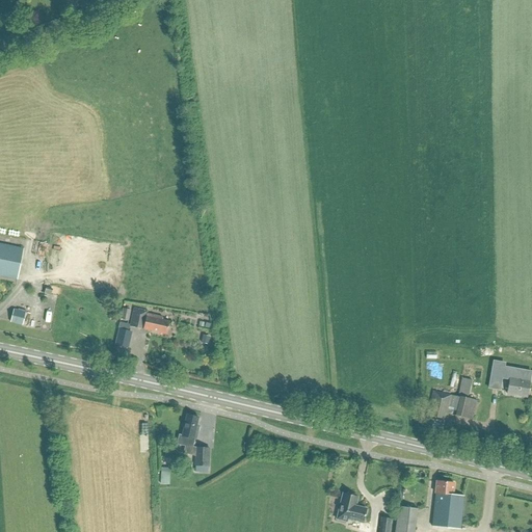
[(45,254),(51,256),(54,241),(48,240),(45,254)]
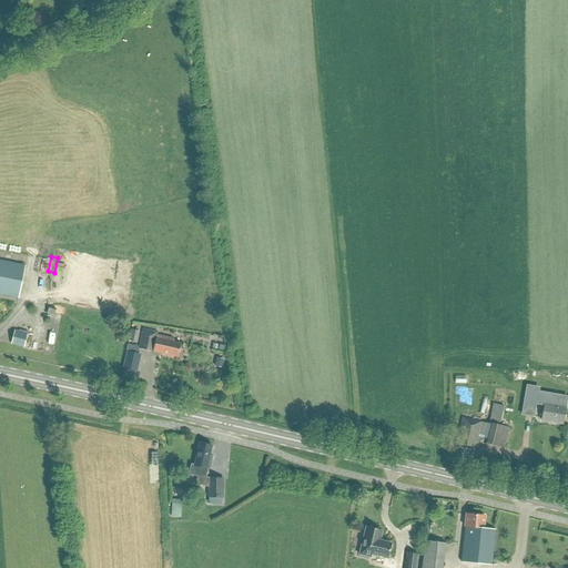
[(0,261),(0,295),(18,298),(24,266),(0,261)]
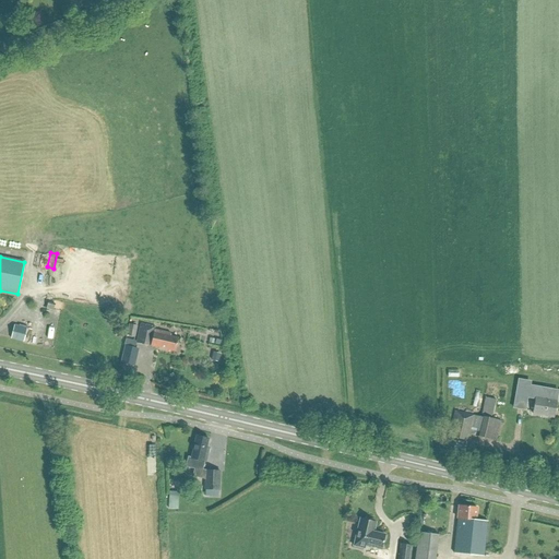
[(48,301),(46,309),(52,311),(55,304),(48,301)]
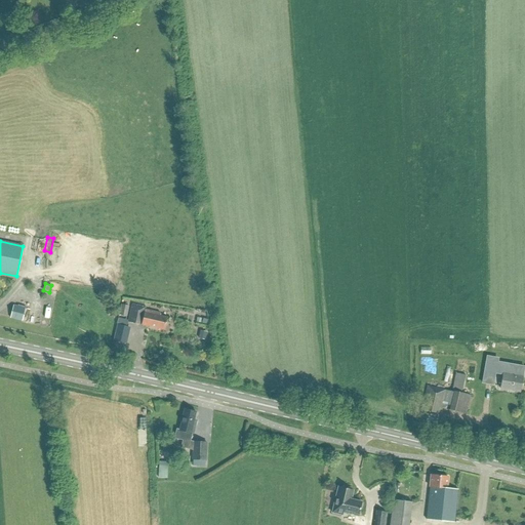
[(133,304),(128,322),(164,330),(167,317),(160,316),(161,313),(146,310),(146,307),(133,304)]
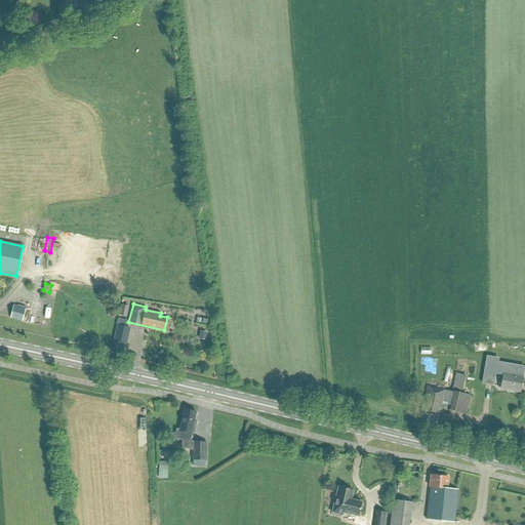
[(128,307),(120,305),(118,315),(126,317),(128,307)]
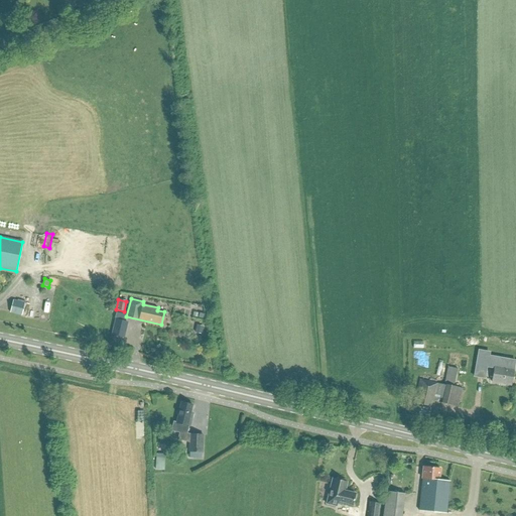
[(13,300),(10,312),(21,314),(24,302),(13,300)]
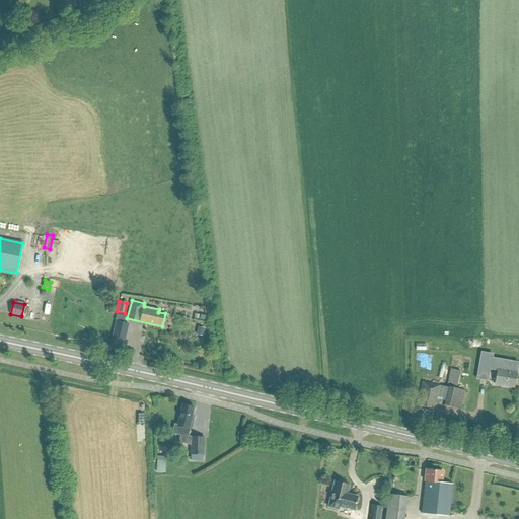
[(492,354),(480,352),(477,365),(490,367),(492,354)]
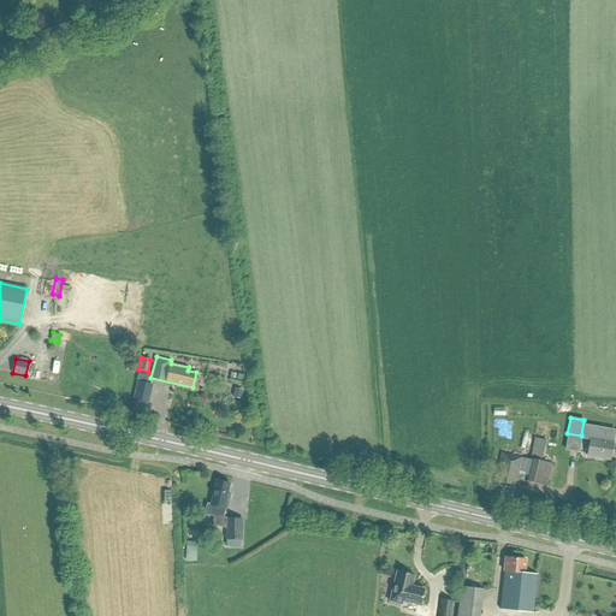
[(592,440),(588,457),(611,461),(615,437),(598,433),(597,442),(592,440)]
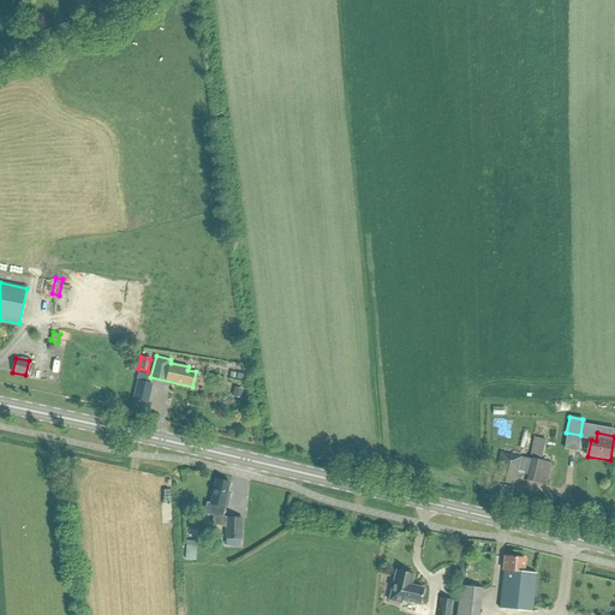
[(501,452),(495,481),(513,484),(515,477),(547,484),(551,464),(539,461),(544,439),(535,436),(530,459),(501,452)]
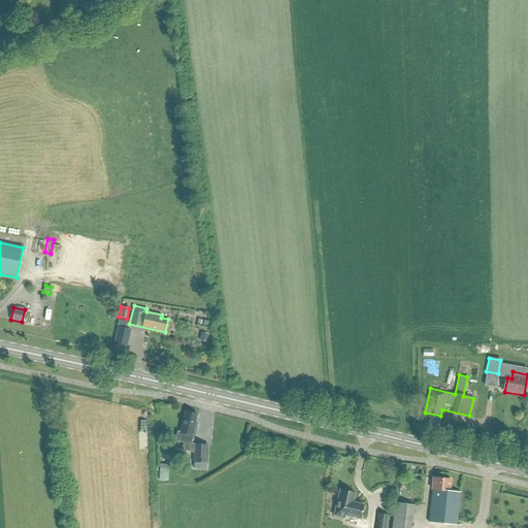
[(177,432),(175,441),(184,443),(182,451),(193,453),(194,446),(194,444),(191,443),(193,436),(195,436),(198,424),(195,423),(197,415),(185,413),(180,433),(177,432)]
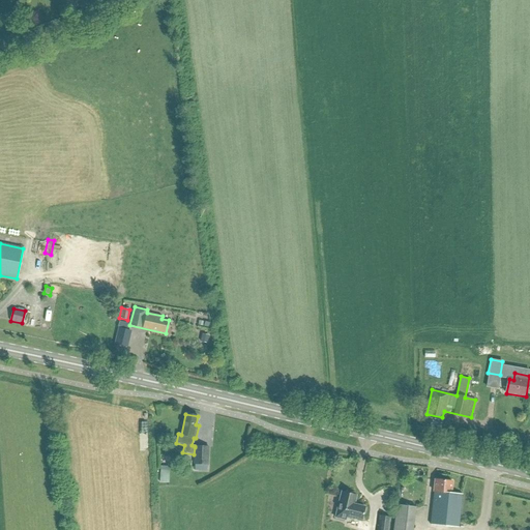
[(194,465),(195,465),(195,470),(207,471),(207,466),(209,466),(209,447),(195,447),(194,454),(194,465)]
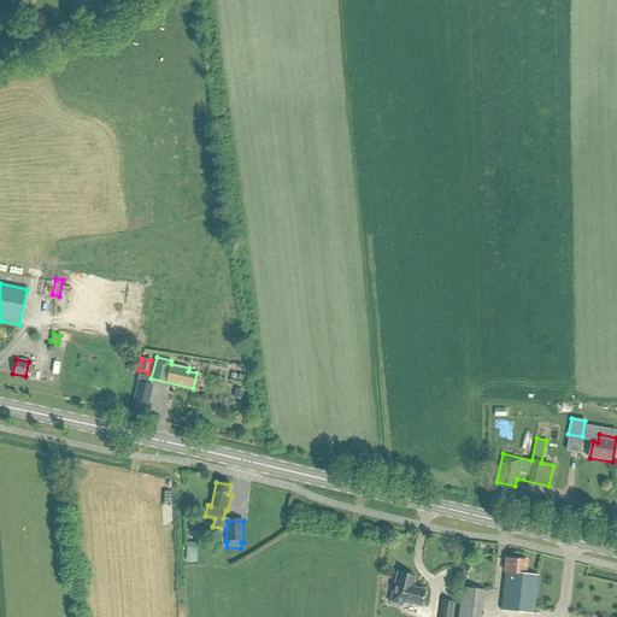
[(199,557),(209,557),(210,535),(199,535),(199,557)]
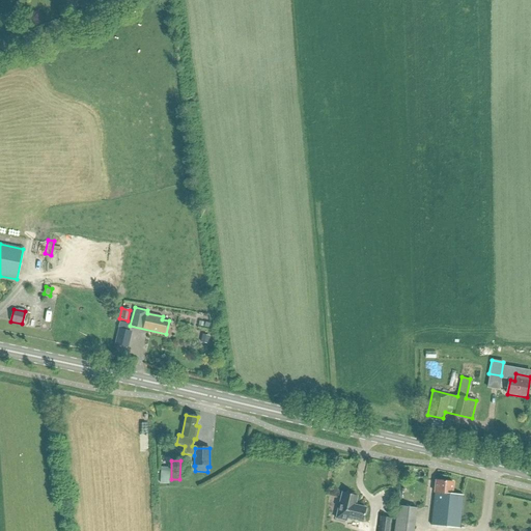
[(160,483),(169,484),(170,470),(161,469),(160,483)]
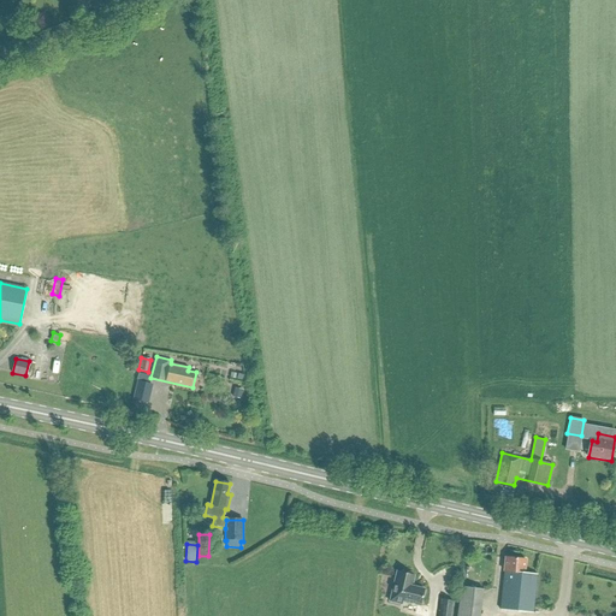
[(505,572),(502,610),(533,612),(537,574),(525,573),(526,560),(505,557),(504,572),(505,572)]
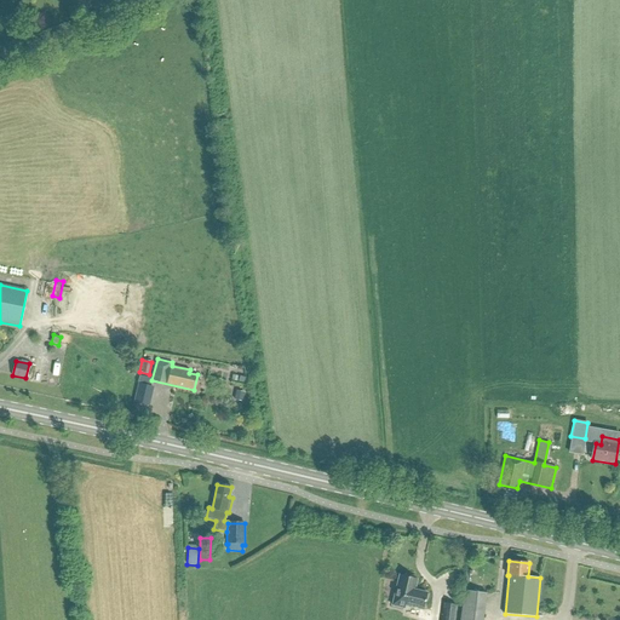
[(413,575),(406,574),(405,577),(400,575),(392,606),(405,608),(406,604),(423,609),(428,593),(415,590),(418,579),(413,578),(413,575)]
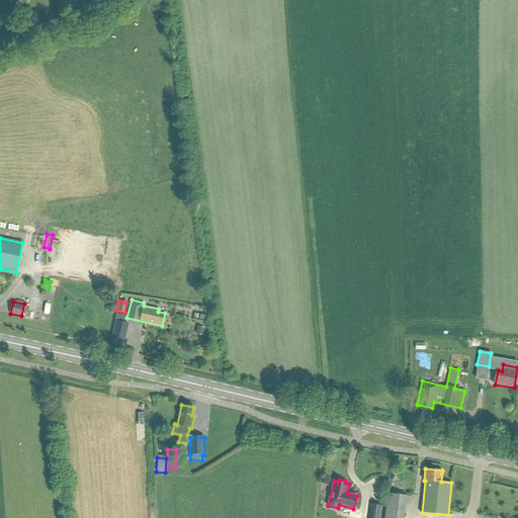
[(403,517),(407,496),(386,493),(382,517),(403,517)]
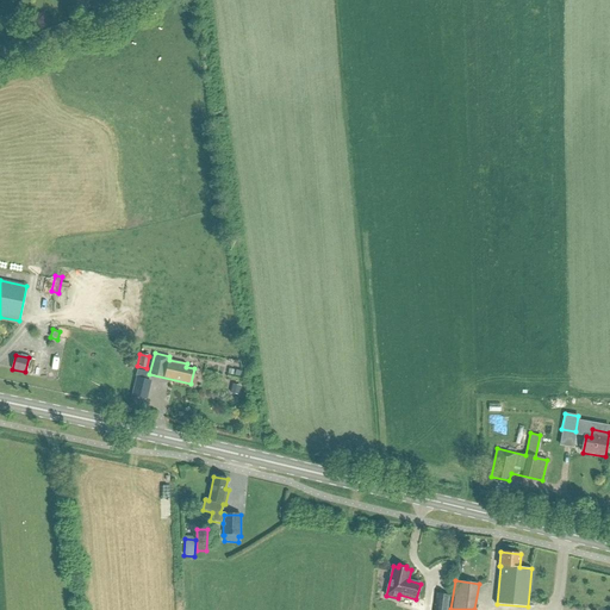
[(447,609),(449,595),(437,593),(434,609),(447,609)]
